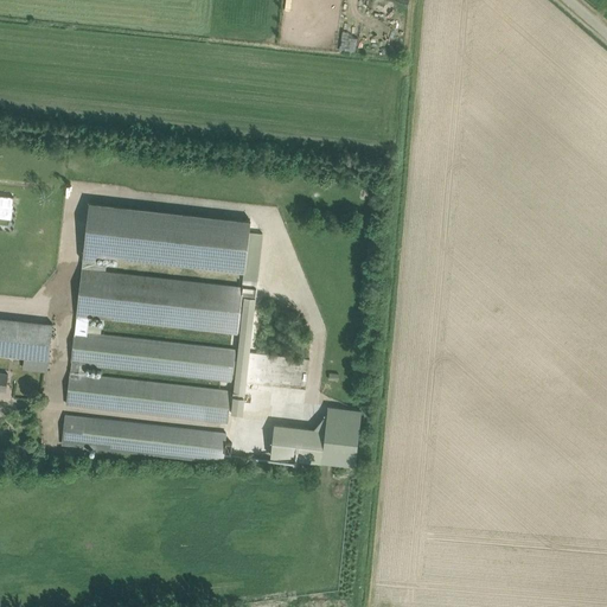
[(0,195),(0,217),(11,218),(14,197),(0,195)]
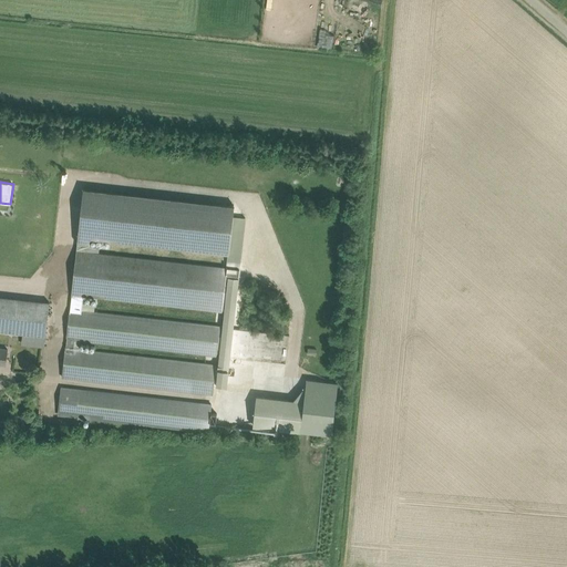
[(62,378),(73,379),(213,394),(214,384),(227,385),(230,357),(233,328),(245,217),(233,216),(234,205),(83,188),(76,249),(70,309),(62,378)]
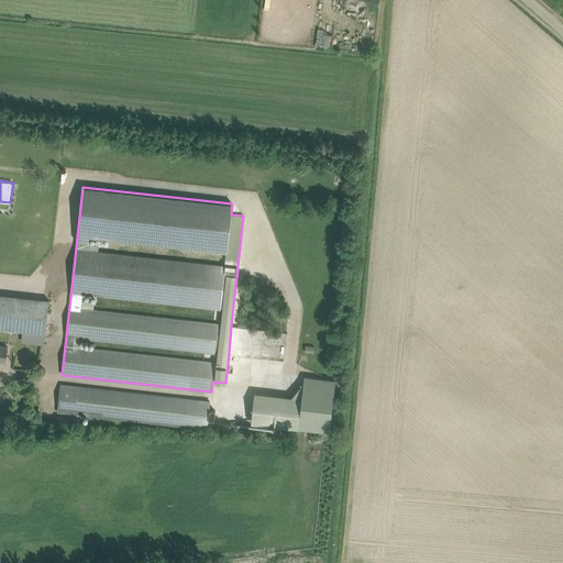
[(0,295),(0,328),(23,331),(45,334),(46,322),(50,300),(37,299),(0,295)]
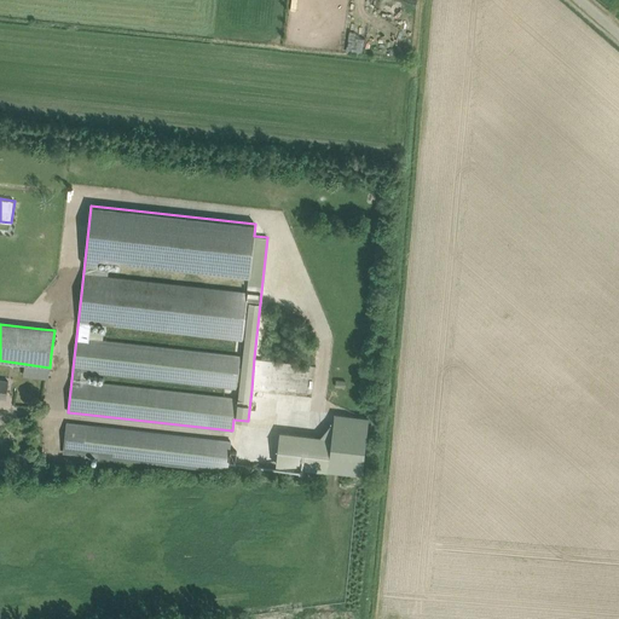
[(252,389),(311,395),(316,365),(254,358),(252,389)]
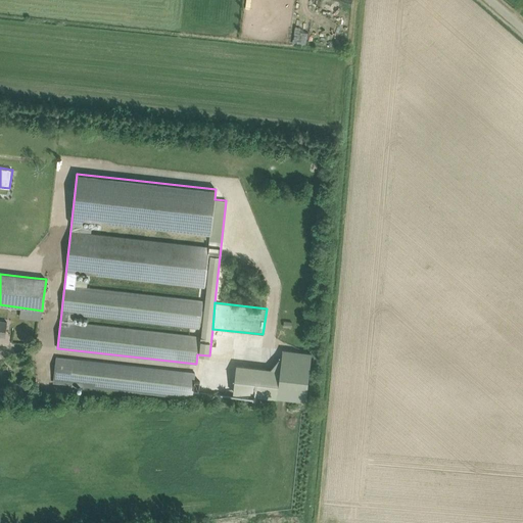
[(54,382),(64,383),(192,397),(195,373),(56,358),(54,382)]
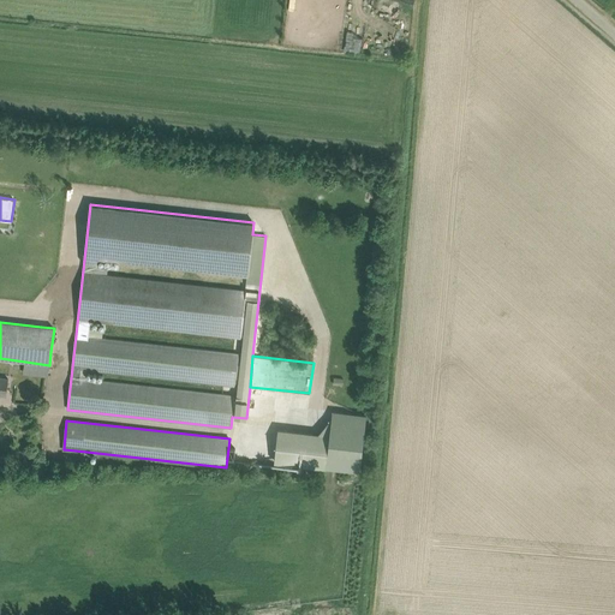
[(275,463),(275,465),(359,475),(364,440),(330,436),(329,436),(279,431),(275,463)]
